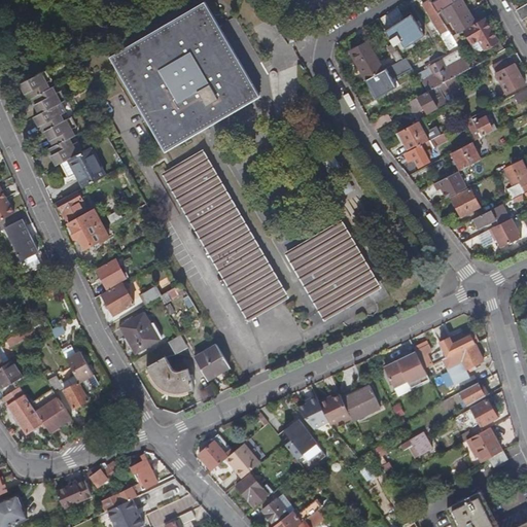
[(206,0),(111,58),(162,145),(213,116),(245,99),(258,92),(207,3),(206,0)]
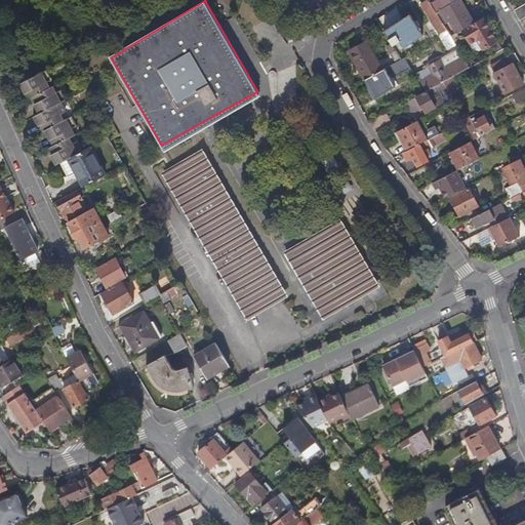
[(440,34),(448,29),(447,29),(447,28),(437,11),(430,0),(426,0),(421,3),(440,34)]
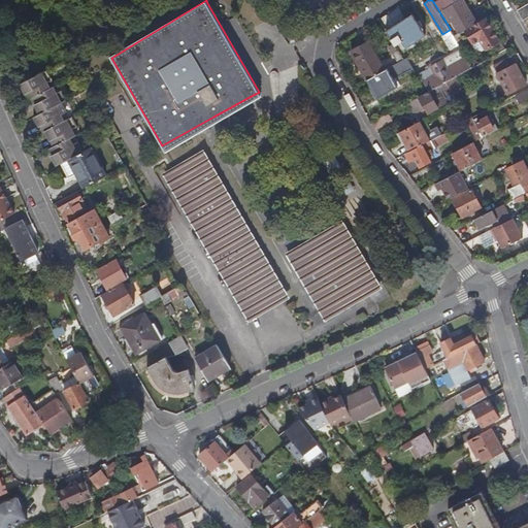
[(438,0),(437,1),(442,9),(441,10),(442,14),(446,13),(451,23),(453,22),(459,33),(477,23),(464,0),(438,0)]
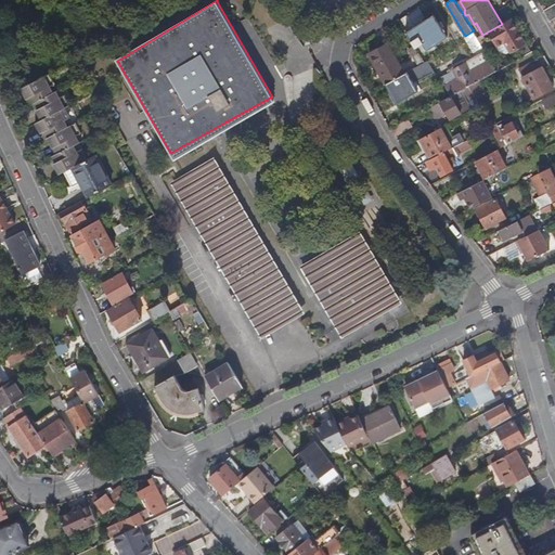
[(495,11),(503,24),(511,20),(512,18),(504,7),(495,11)]
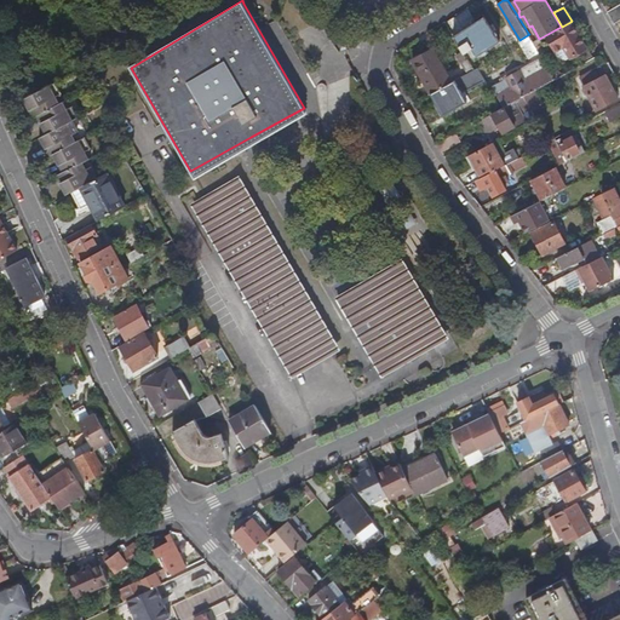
[(610,10),(607,12),(614,24),(619,19),(619,13),(615,7),(610,10)]
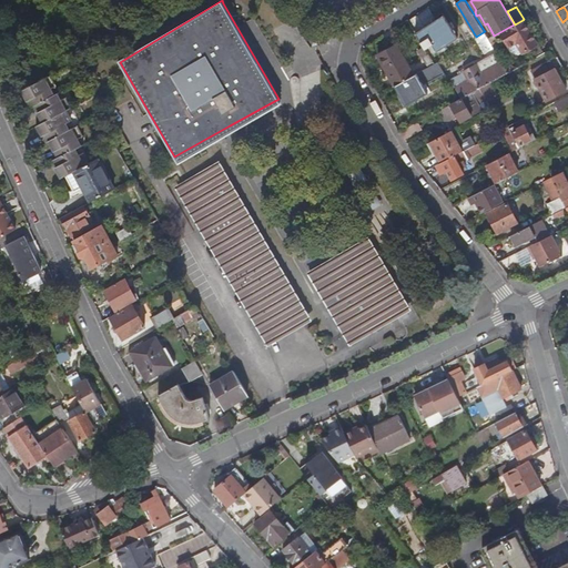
[(444,16),(415,33),(426,50),(433,46),(437,52),(459,40),(444,16)]
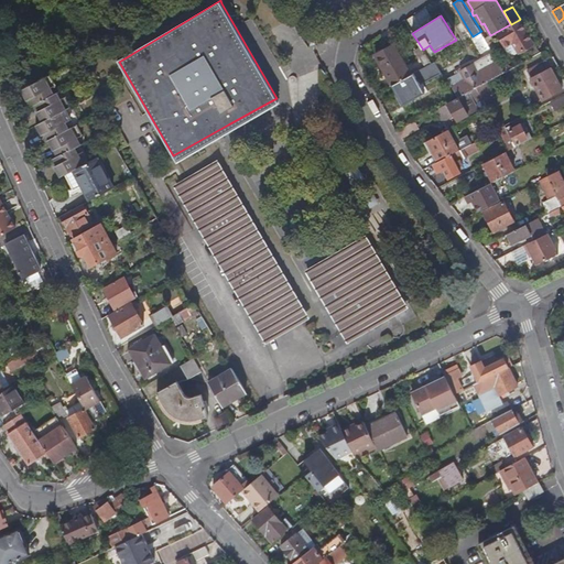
[(511,24),(496,33),(503,47),(512,43),(519,53),(533,45),(519,20),(511,24)]
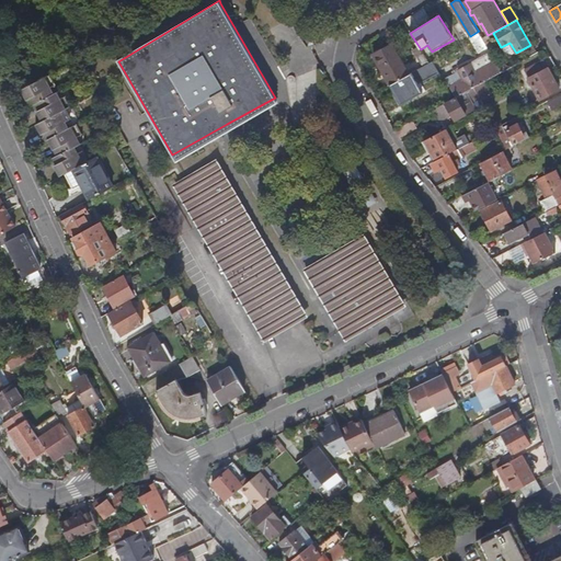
[(482,27),(478,30),(478,31),(479,31),(483,39),(488,36),(482,27)]
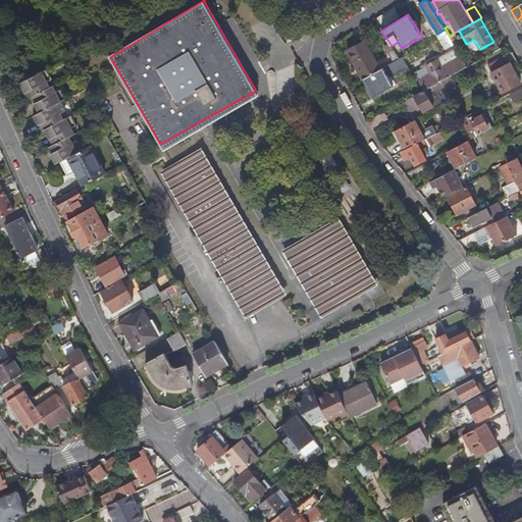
[(450,37),(446,29),(437,34),(436,34),(446,49),(455,44),(450,37)]
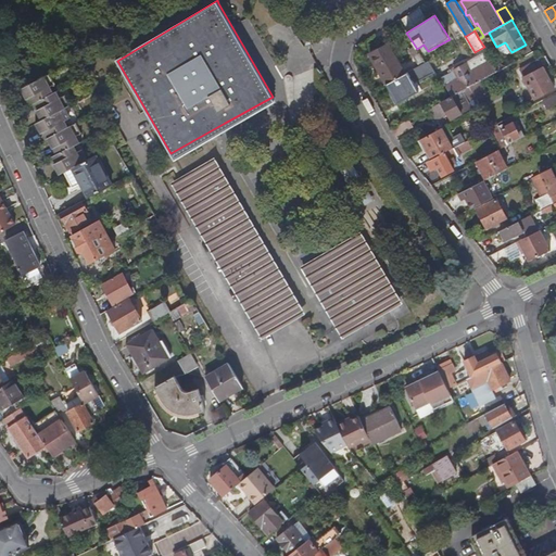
[(370,54),(387,84),(402,76),(414,70),(412,66),(403,72),(389,45),(370,54)]
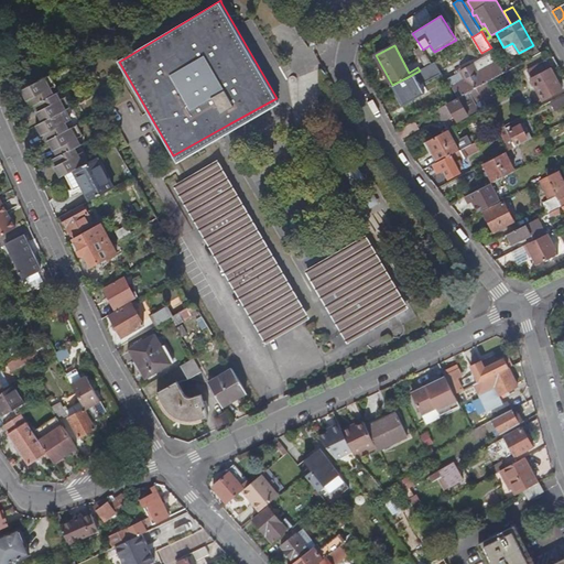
[(453,87),(459,98),(476,88),(487,83),(506,72),(499,61),(491,47),(488,50),(491,54),(462,71),(462,72),(449,78),(454,86),(453,87)]
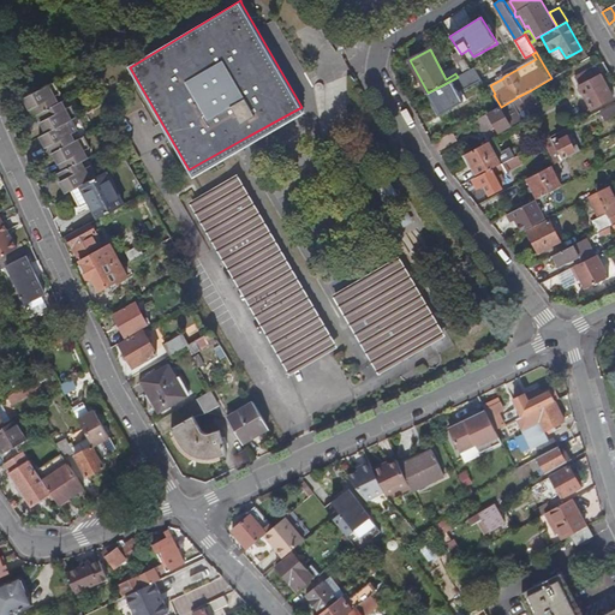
[(458,63),(464,73),(471,70),(464,59),(458,63)]
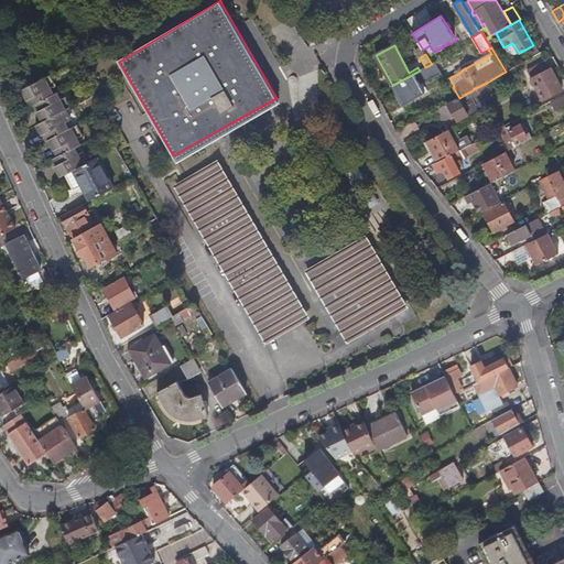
[(543,99),(563,89),(548,61),(528,71),(543,99)]
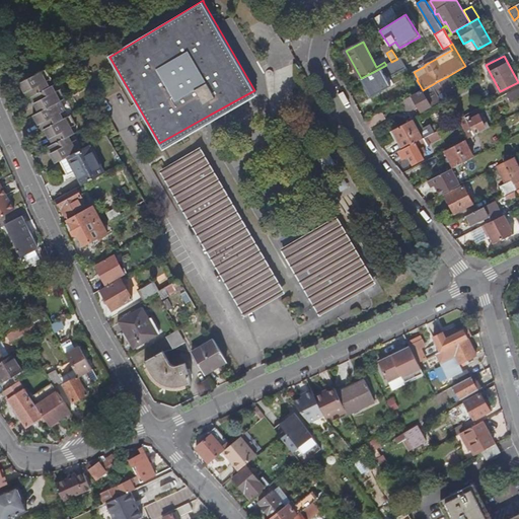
[(46,69),(24,80),(29,89),(30,88),(33,93),(36,92),(40,98),(36,100),(42,109),(38,112),(43,122),(45,121),(48,127),(49,126),(55,136),(56,135),(59,140),(57,142),(60,148),(58,149),(64,158),(69,155),(69,156),(90,145),(89,145),(83,148),(78,138),(72,141),(69,136),(74,133),(71,127),(77,124),(72,115),(64,119),(60,113),(66,109),(61,100),(67,97),(62,88),(56,91),(53,85),(50,87),(47,81),(51,78),(46,69)]
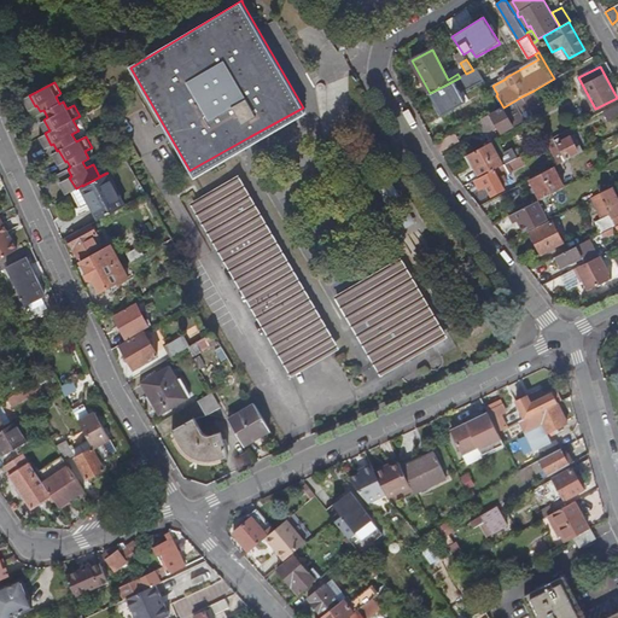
[(447,85),(430,93),(443,117),(460,109),(447,85)]
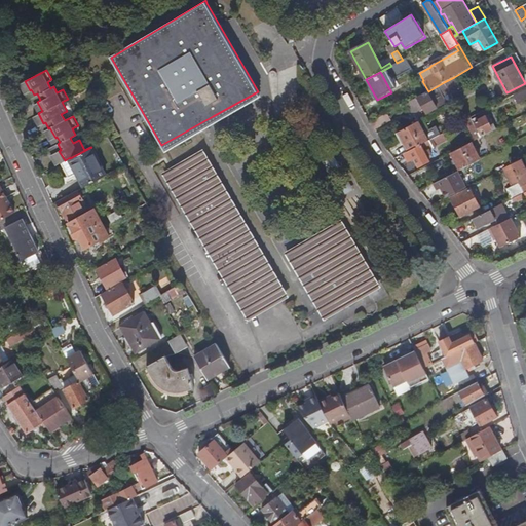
[(460,89),(454,77),(444,82),(448,88),(451,95),(460,89)]
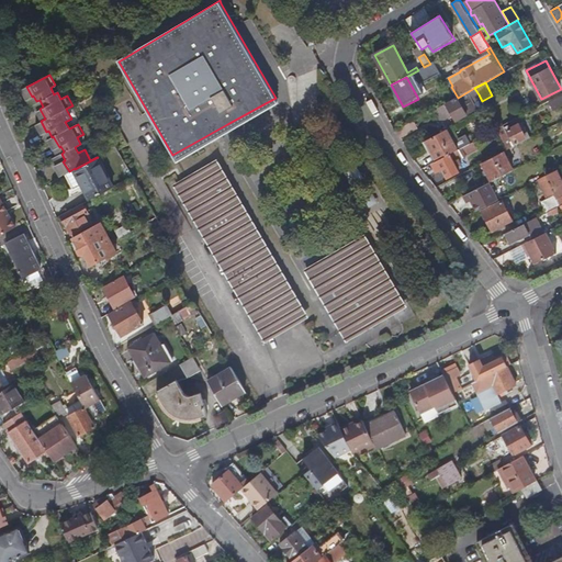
[(479,94),(474,88),(458,98),(433,112),(439,123),(453,115),(457,121),(468,115),(467,114),(470,113),(468,111),(475,107),(471,100),(479,94)]
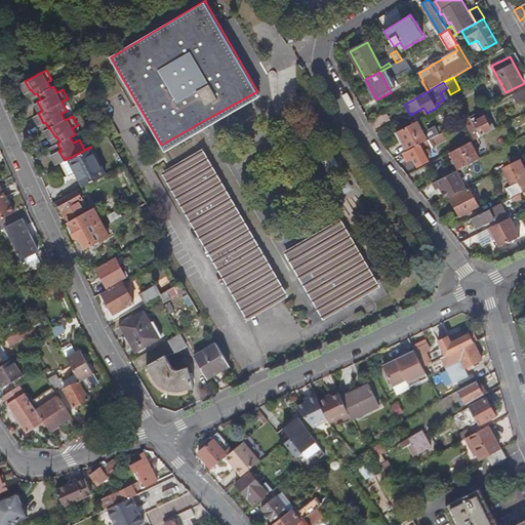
[(524,88),(512,96),(517,104),(524,99),(524,88)]
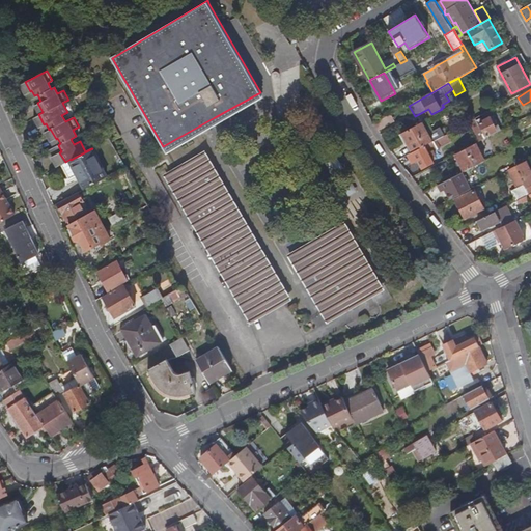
[(260,92),(247,100),(215,117),(163,146),(167,154),(262,98),(260,92)]
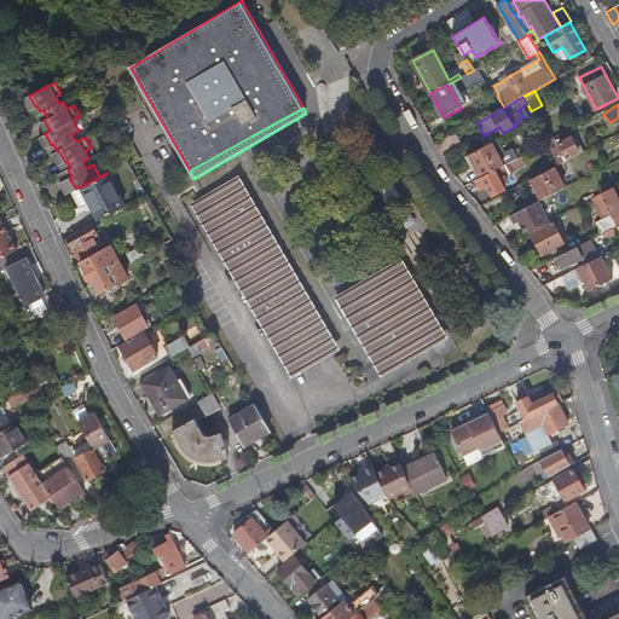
[(548,142),(560,165),(585,151),(579,139),(577,140),(574,136),(562,142),(560,138),(555,142),(554,139),(548,142)]
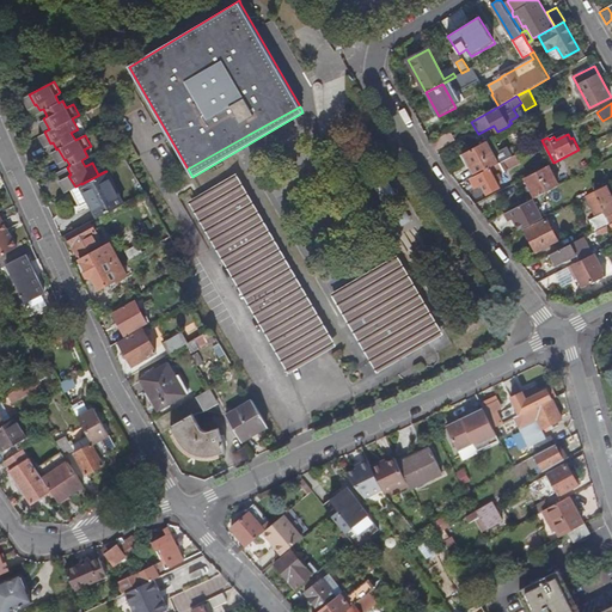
[(442,138),(430,142),(435,150),(446,145),(442,138)]
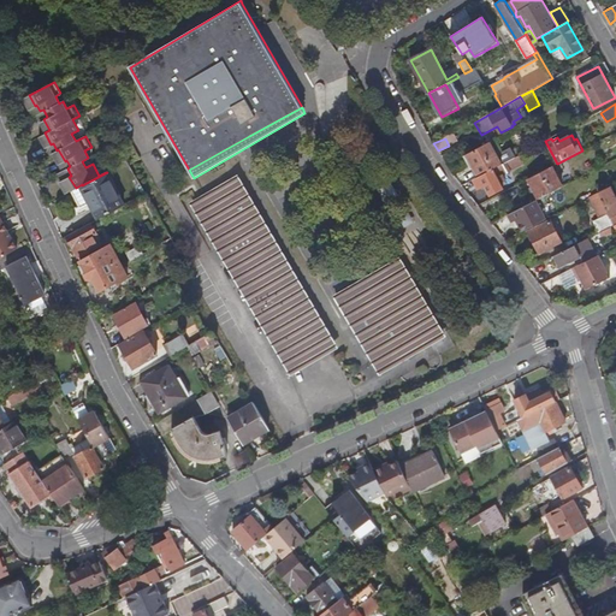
[(467,154),(479,176),(516,157),(511,148),(504,152),(497,138),(467,154)]
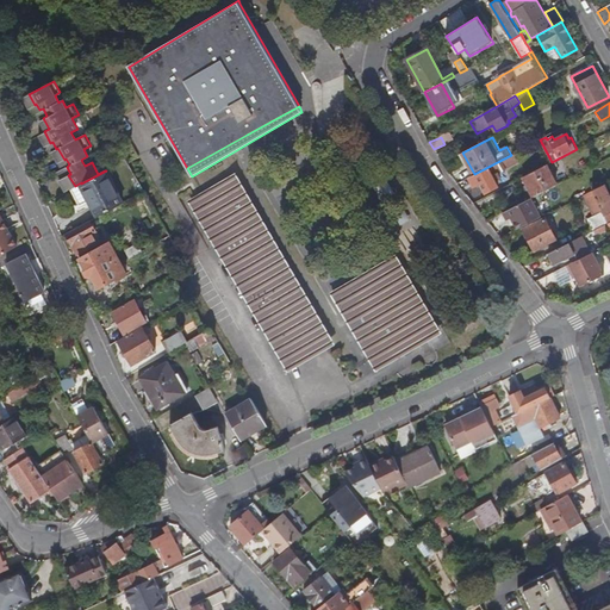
[(471,176),(474,174),(462,153),(459,154),(471,176)]
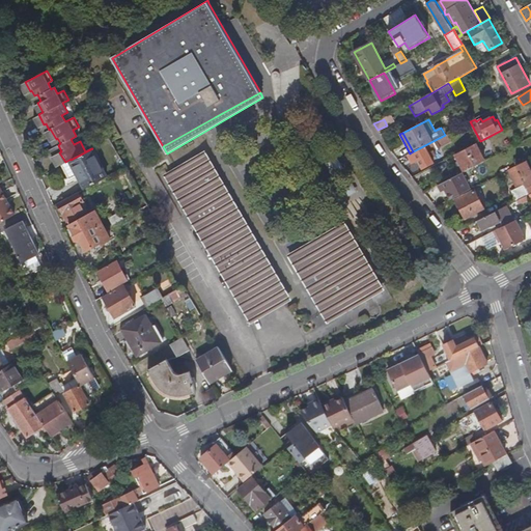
[(445,135),(413,151),(410,154),(414,161),(419,158),(423,167),(434,161),(431,158),(437,155),(435,150),(453,141),(449,133),(445,135)]
